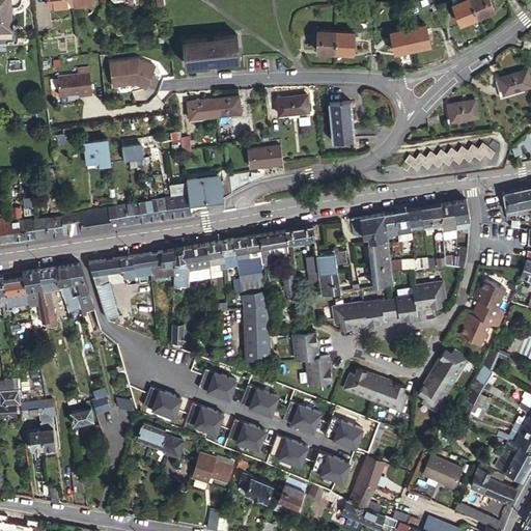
[(0,0),(0,30),(14,30),(10,0),(0,0)]
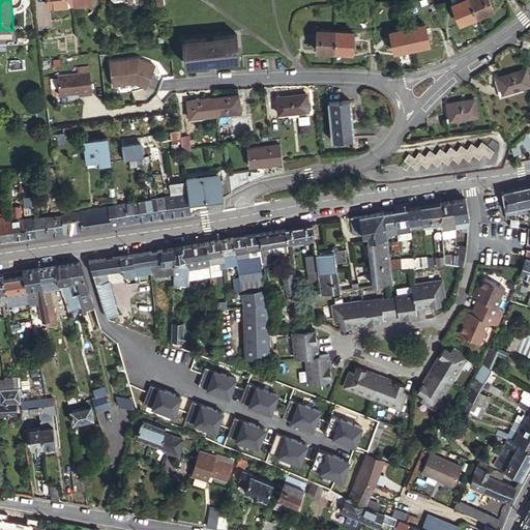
[(461,0),(451,4),(459,23),(476,17),(469,0),(461,0)]
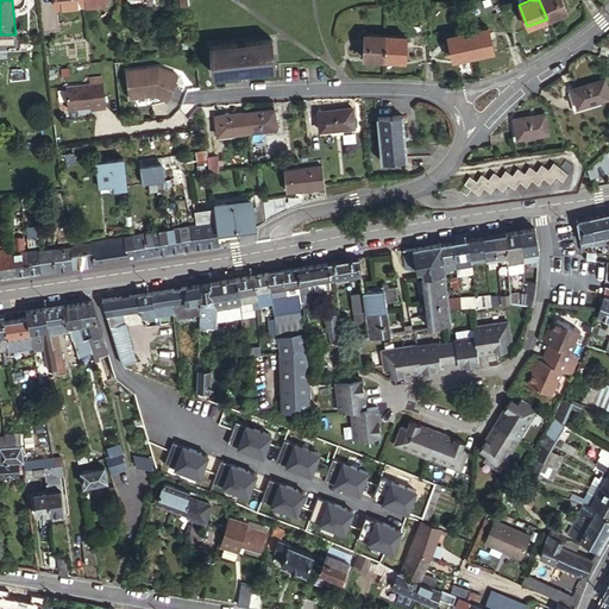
[(539,0),(547,19),(566,11),(560,0),(539,0)]
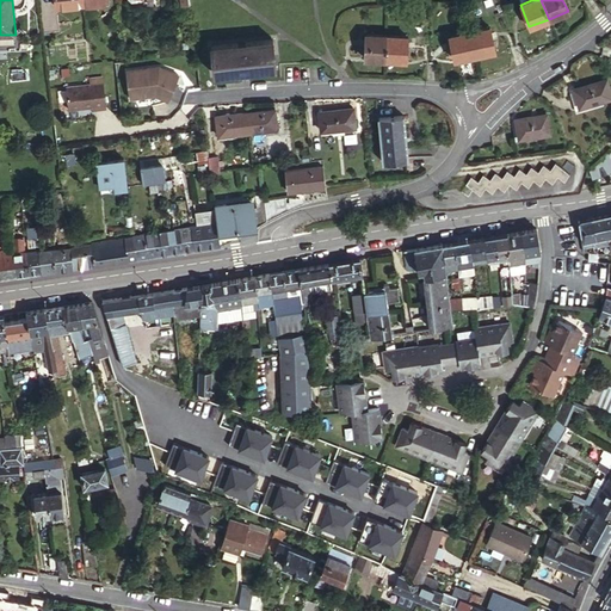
[(469,31),(474,55),(494,50),(489,26),(469,31)]
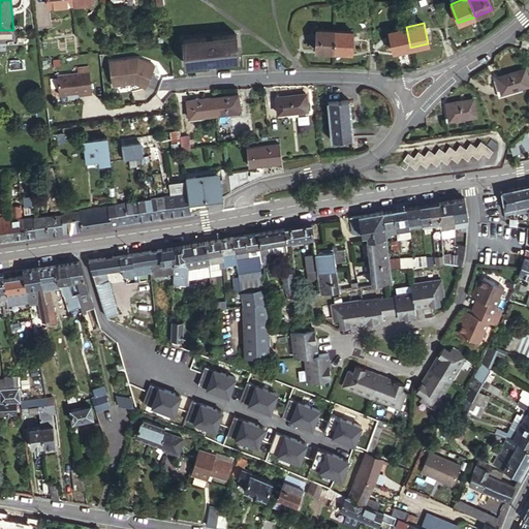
[(391,39),(393,51),(410,48),(406,27),(389,31),(391,39)]
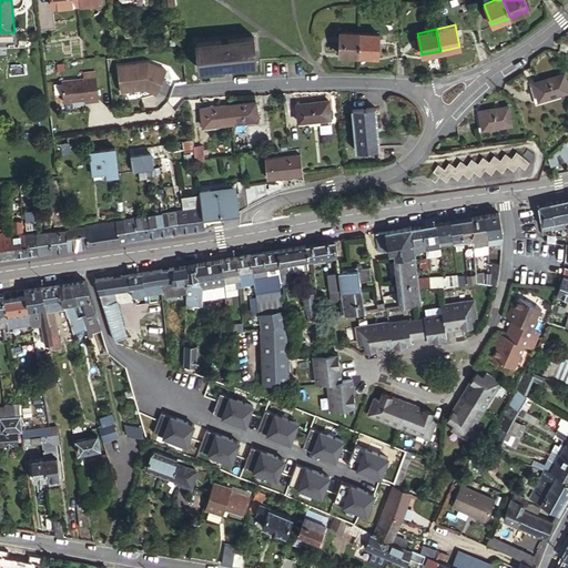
[(24,31),(14,32),(0,32),(0,47),(27,44),(24,31)]
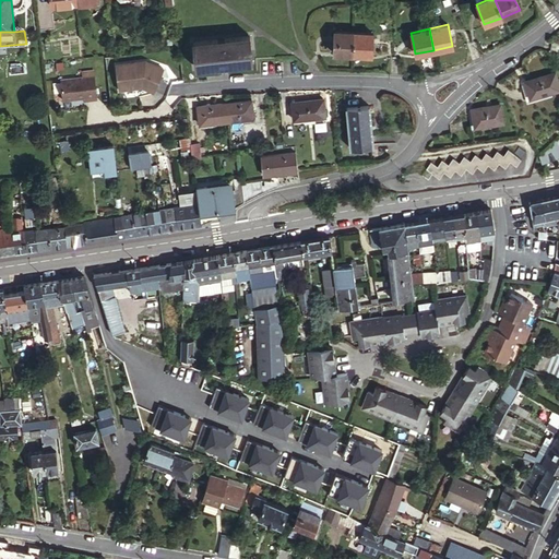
[(353,54),(353,32),(334,31),(334,54),(343,54),(353,54)]
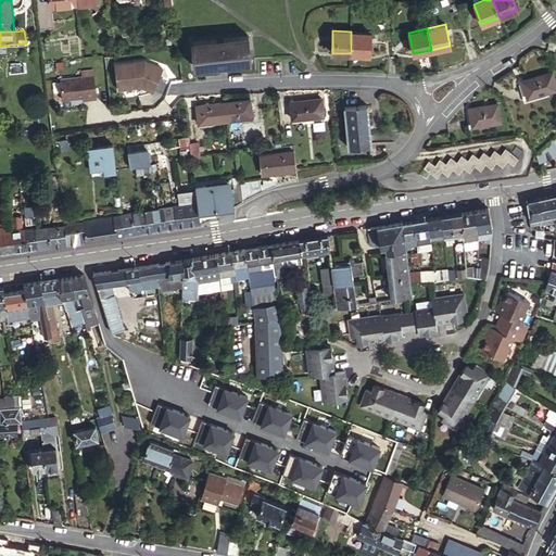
[(369,43),(370,33),(351,32),(351,53),(355,53),(369,54),(369,43)]
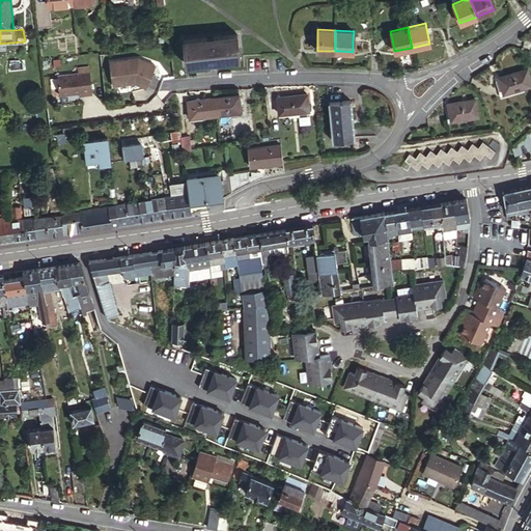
[(239,58),(236,34),(184,39),(186,63),(213,60),(239,58)]
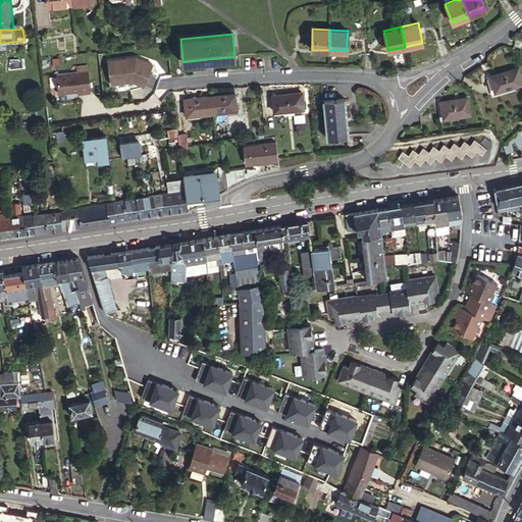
[(110,59),(113,83),(135,81),(145,86),(154,63),(138,56),(110,59)]
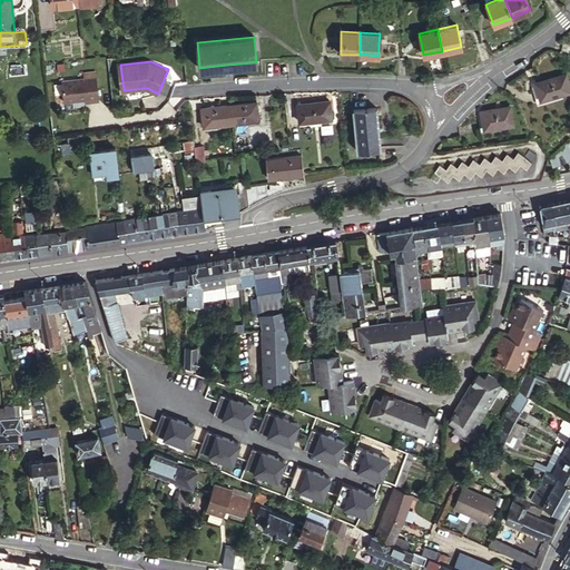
[(64,80),(66,101),(88,99),(89,101),(100,99),(97,71),(85,72),(86,78),(64,80)]
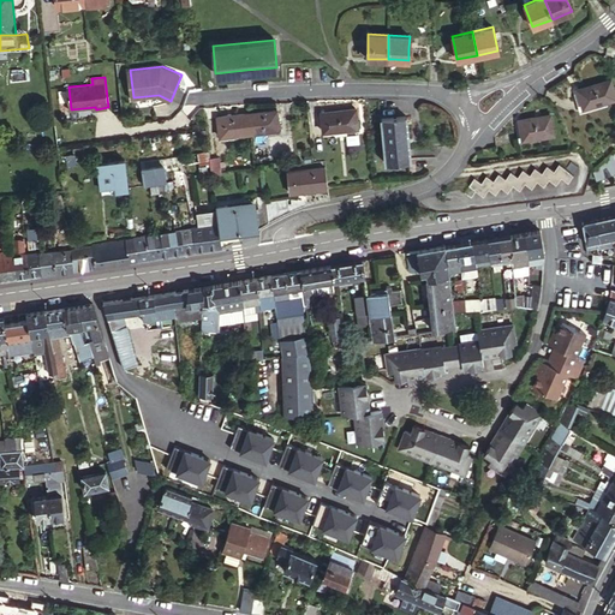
[(614,97),(614,96),(610,79),(577,88),(583,107),(614,97)]
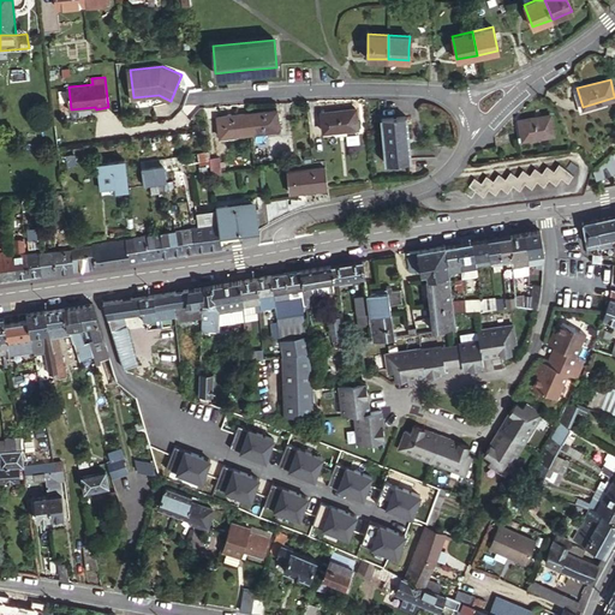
[(249,109),(252,130),(281,127),(278,107),(249,109)]
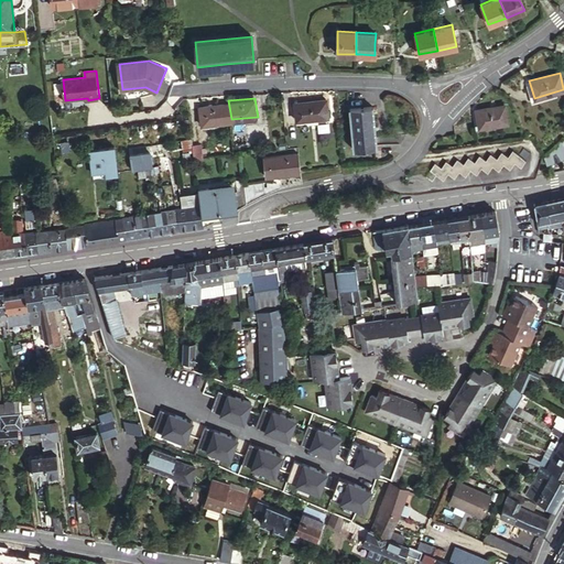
[(326,117),(326,99),(294,100),(295,118),(326,117)]
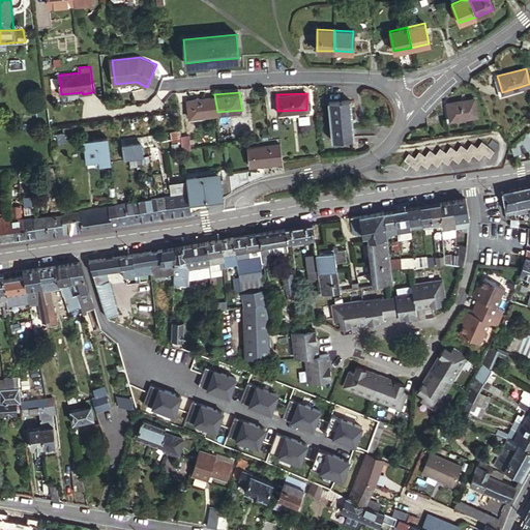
[(186,96),(188,115),(217,112),(214,94),(186,96)]
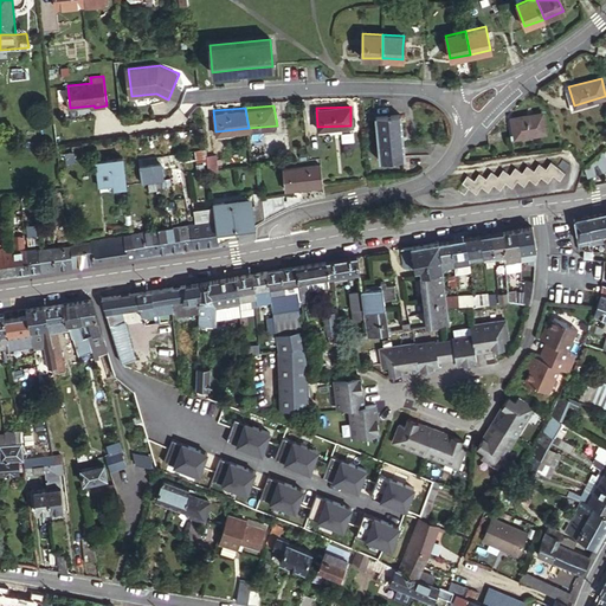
[(405,158),(400,114),(375,117),(379,160),(405,158)]
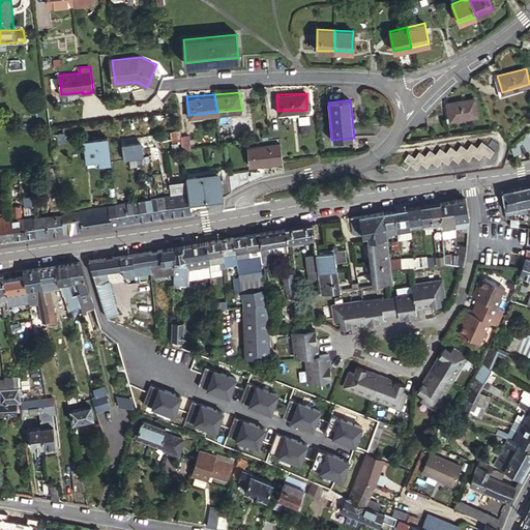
[(477,117),(476,99),(448,101),(449,119),(477,117)]
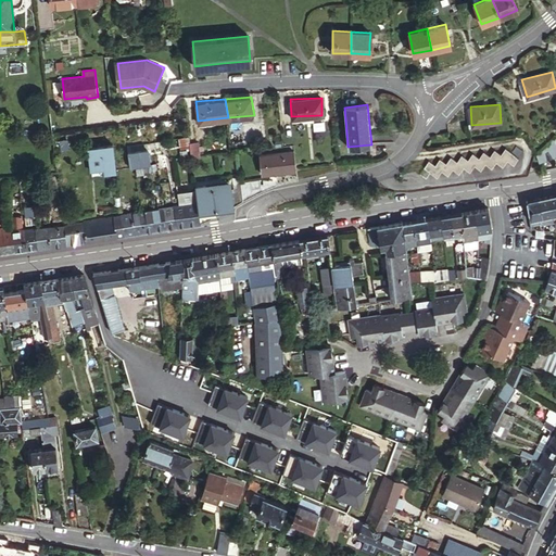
[(189,140),(188,135),(180,135),(180,147),(189,146),(189,140)]
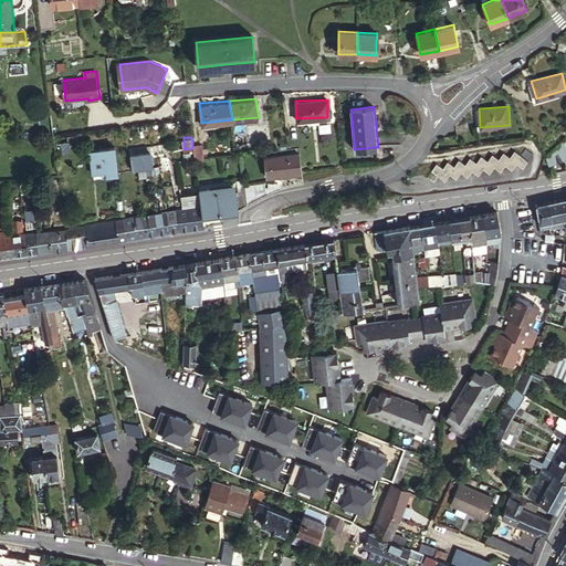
[(192,143),(192,148),(194,157),(203,156),(203,150),(202,146),(202,144),(202,142),(192,143)]
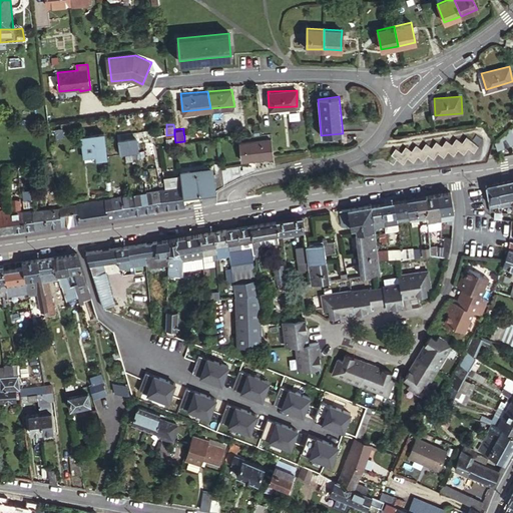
[(508,128),(495,141),(497,149),(512,142),(512,137),(512,136),(508,128)]
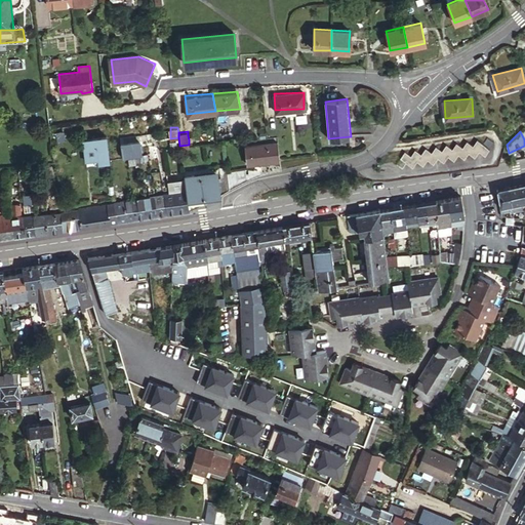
[(109,144),(108,138),(107,132),(91,134),(92,146),(109,144)]
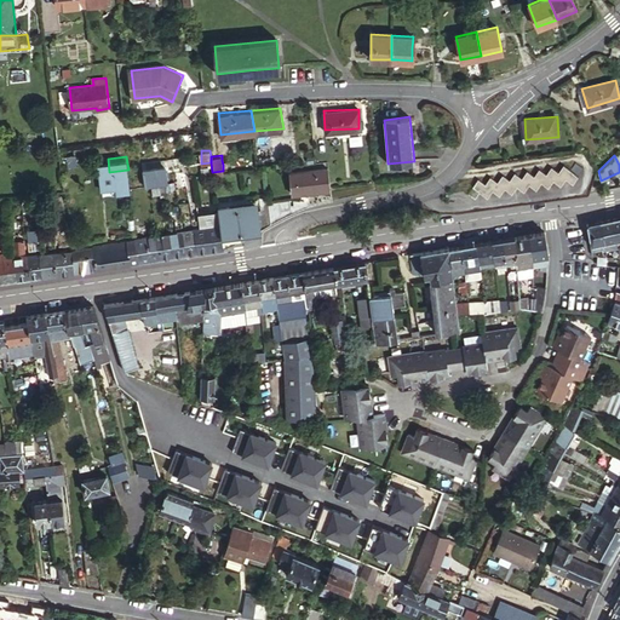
[(476,179),(468,191),(474,196),(478,190),(487,195),(491,189),(497,194),(503,187),(509,191),(514,185),(521,189),(527,183),(533,188),(539,181),(545,184),(550,178),(558,183),(563,177),(570,182),(583,166),(575,161),(569,167),(563,162),(557,171),(550,166),(545,173),(538,168),(533,174),(526,170),(520,177),(512,172),(507,179),(501,176),(497,182),(489,177),(483,184),(476,179)]
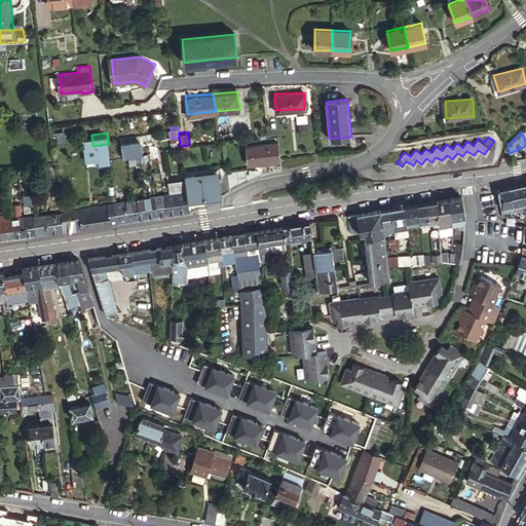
[(109,144),(110,155),(111,158),(123,156),(121,143),(121,138),(108,139),(109,144)]
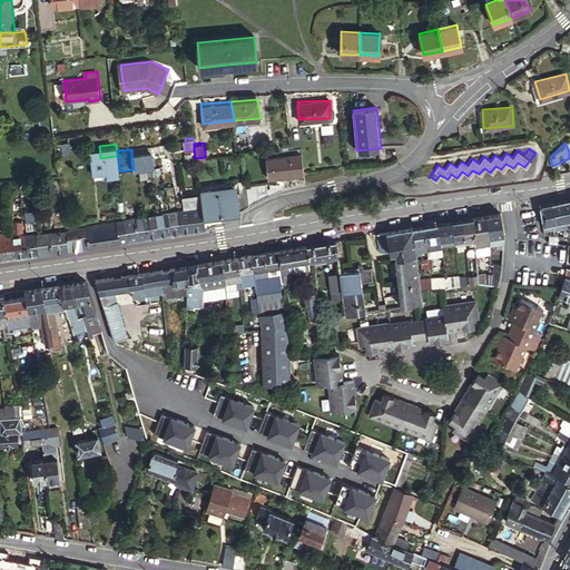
[(146,168),(151,167),(155,167),(153,151),(150,151),(143,154),(144,163),(146,163),(146,168)]
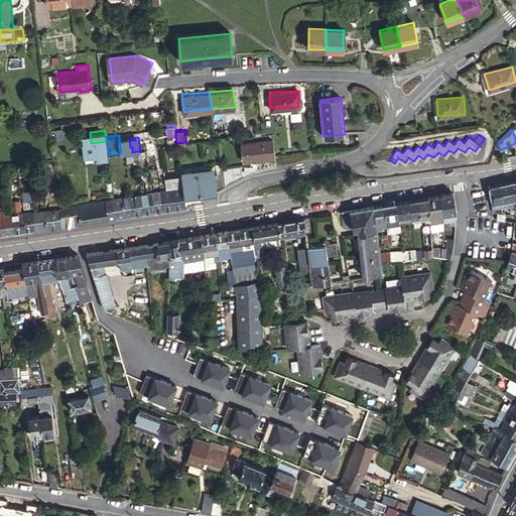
[(119,140),(121,153),(126,153),(132,152),(132,147),(130,147),(129,139),(119,140)]
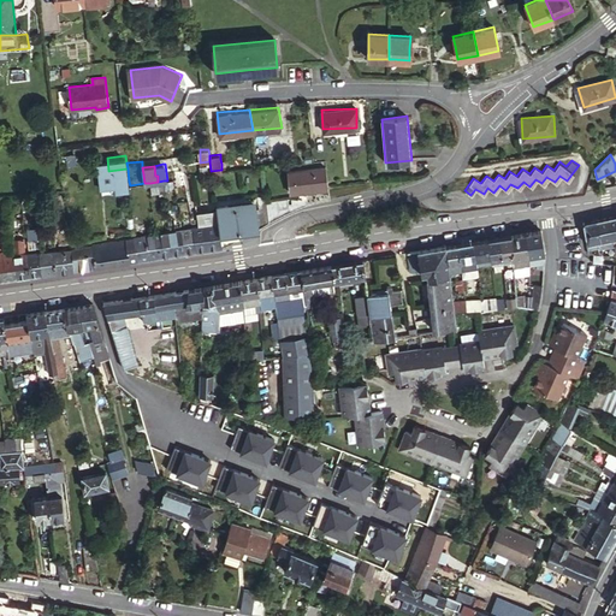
[(327,187),(325,167),(286,172),(289,193),(327,187)]
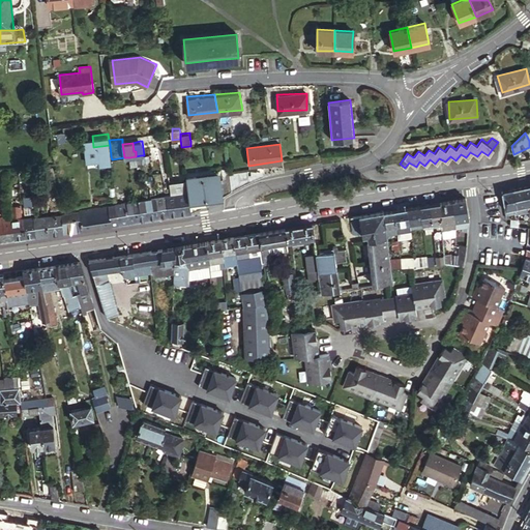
[(93,150),(94,158),(111,156),(110,145),(93,147),(93,150)]
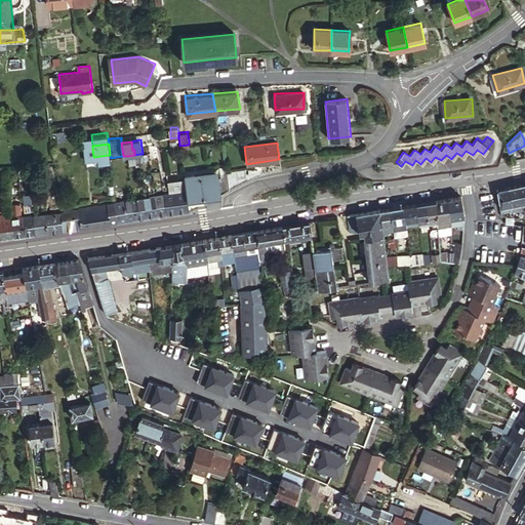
[(93,157),(92,149),(84,150),(85,158),(93,157)]
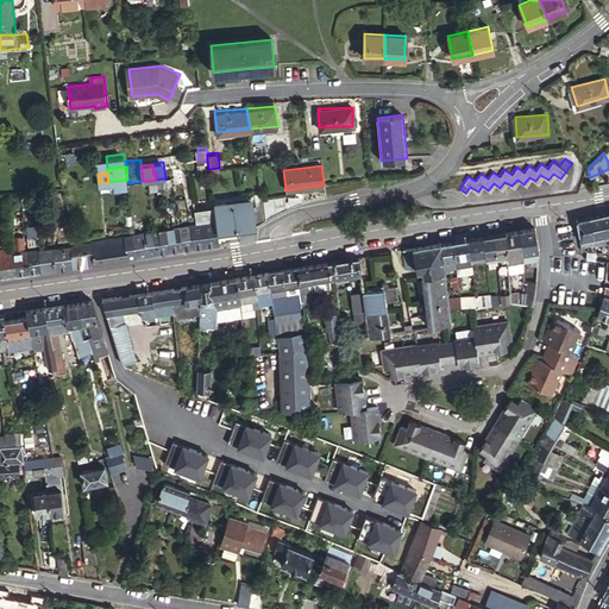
[(284,194),(264,198),(268,220),(288,209),(284,194)]
